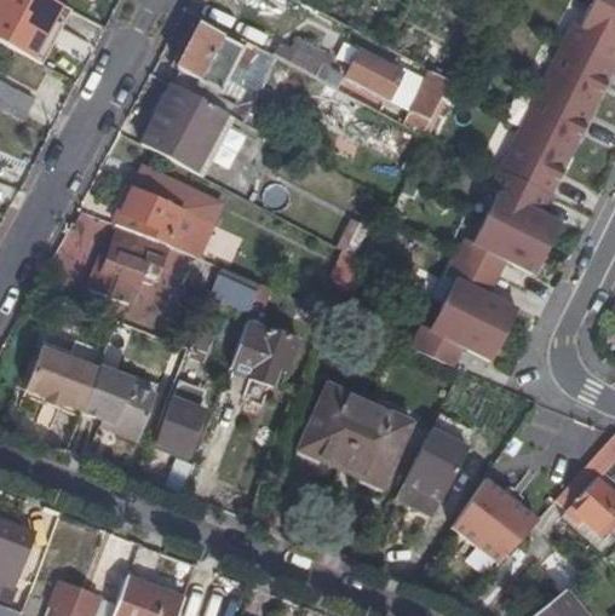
[(65,1),(63,0),(0,0),(0,35),(39,55),(65,1)]
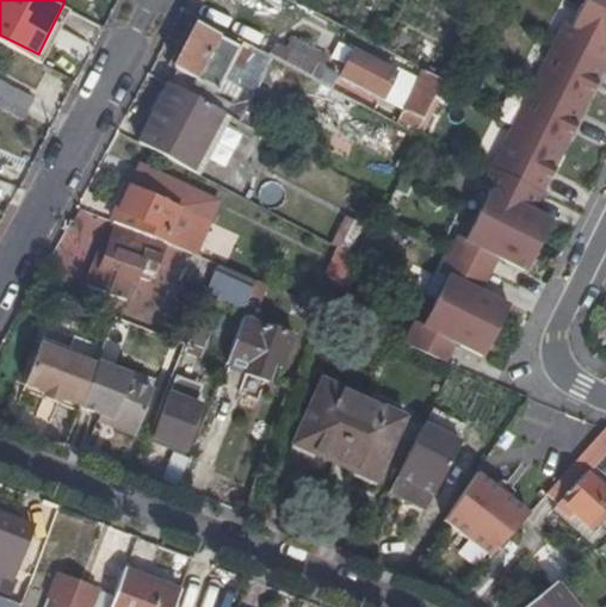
[(569,19),(560,38),(605,61),(605,7),(588,0),(576,24),(569,19)]
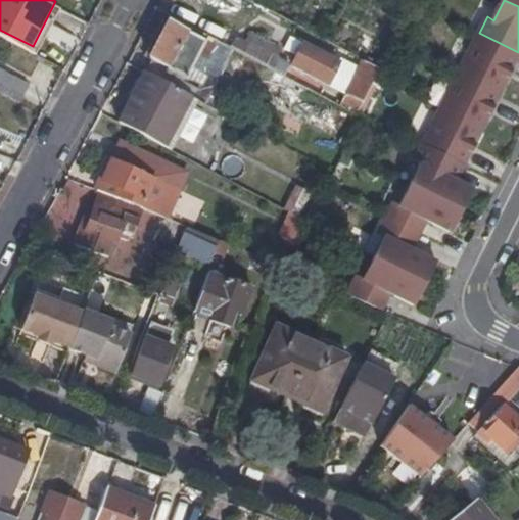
[(194,96),(206,103),(220,79),(195,66),(202,53),(208,40),(172,19),(151,57),(154,58),(147,72),(148,73),(194,96)]
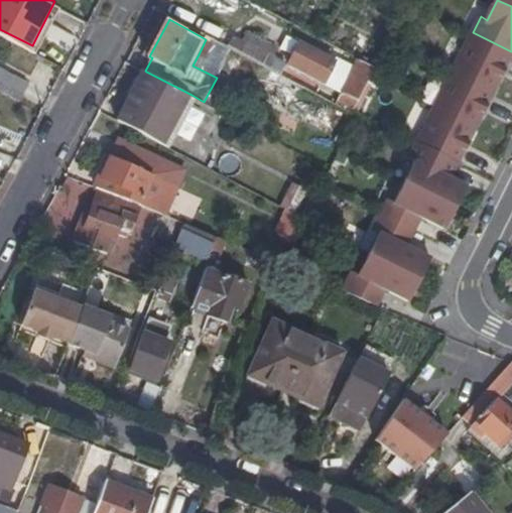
[(511,51),(473,32),(455,69),(498,90),(511,61),(511,51)]
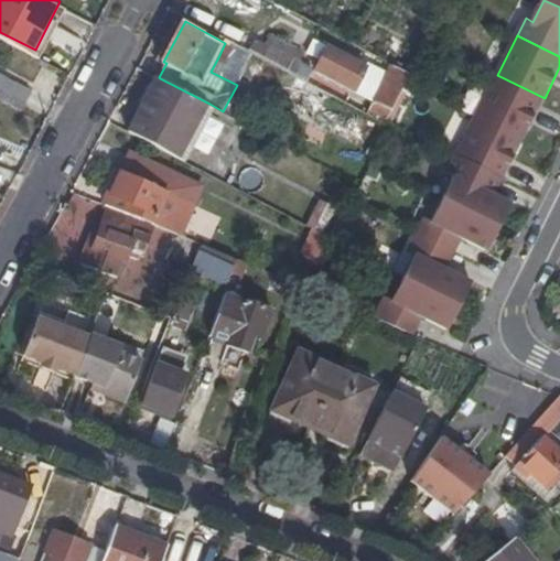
[(369,112),(394,126),(417,77),(392,64),(388,75),(316,40),(310,54),(324,62),(319,72),(256,39),(250,50),(350,103),(356,90),(376,99),(369,112)]
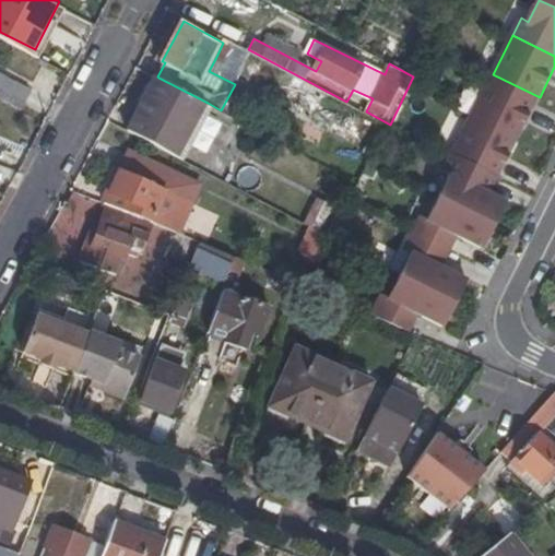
[(223,43),(216,57),(231,66),(238,50),(223,43)]
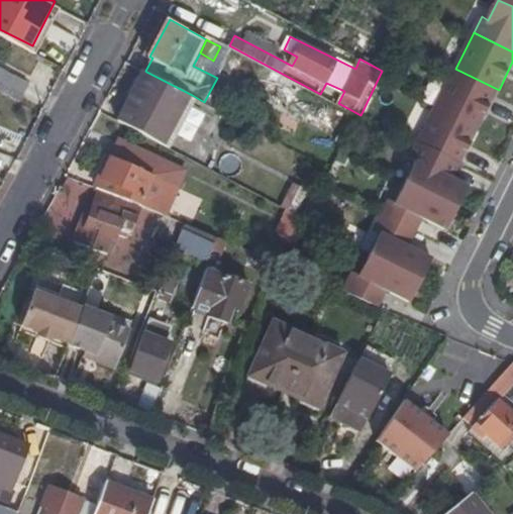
[(29,83),(0,68),(0,89),(20,100),(29,83)]
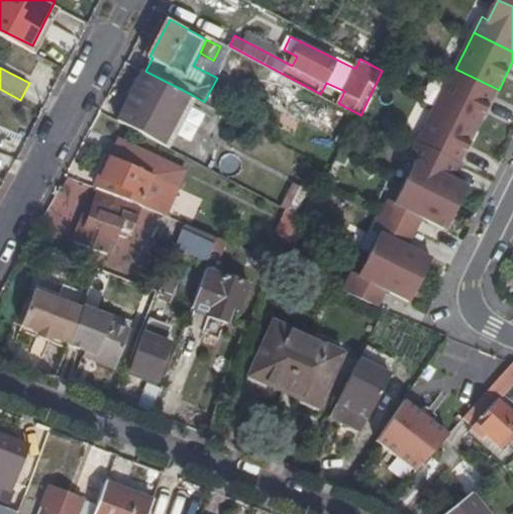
[(455,69),(437,105),(482,126),(499,90),(455,69)]
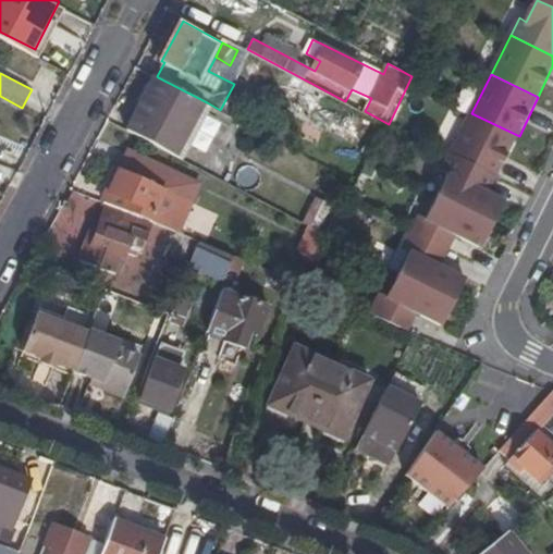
[(131,130),(186,159),(193,146),(186,143),(207,102),(158,77),(131,130)]
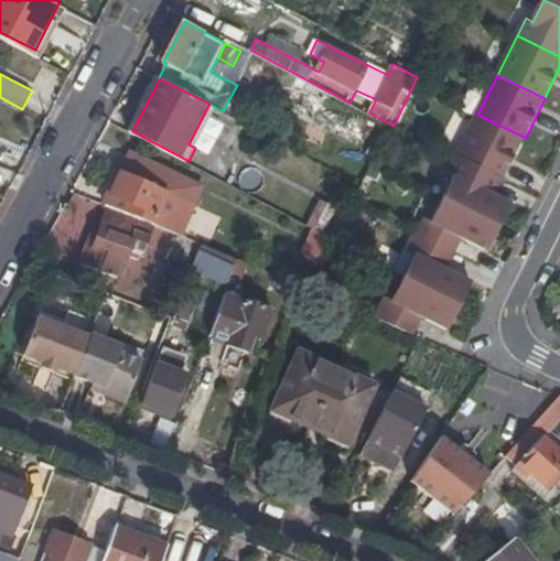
[(477,115),(459,153),(506,177),(526,138),(477,115)]
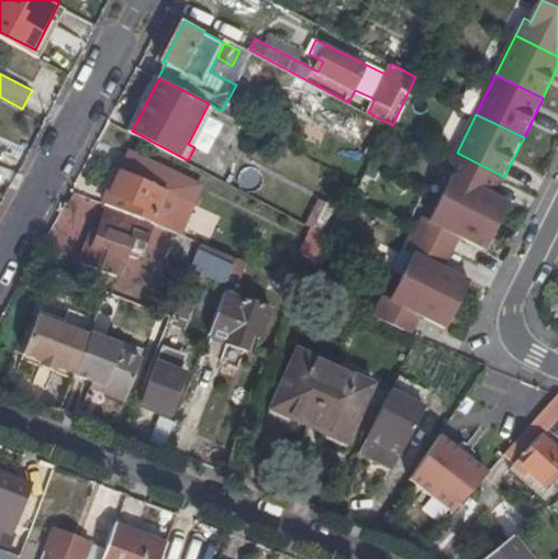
[(456,174),(445,197),(501,224),(513,200),(497,192),(504,177),(457,153),(448,170),(456,174)]
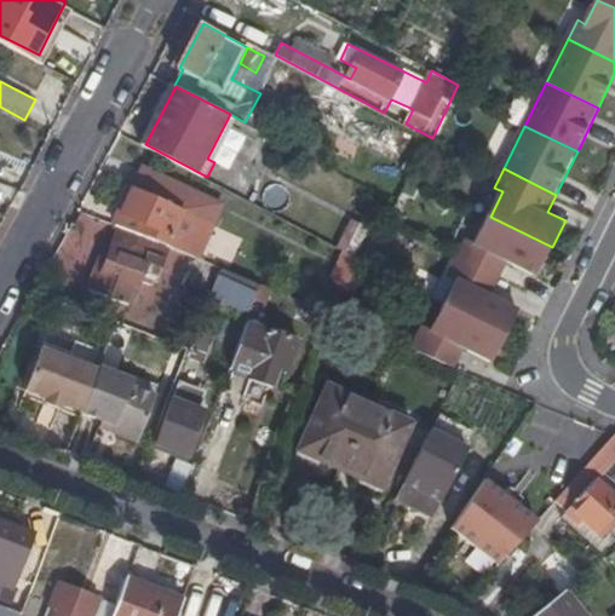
[(136,188),(119,223),(201,255),(216,223),(187,209),(159,196),(157,197),(136,188)]
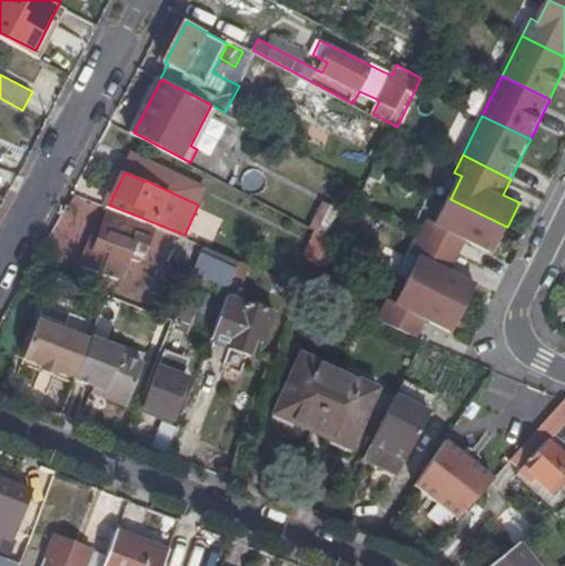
[(432,217),(423,235),(462,254),(469,239),(495,251),(507,227),(450,199),(439,221),(432,217)]
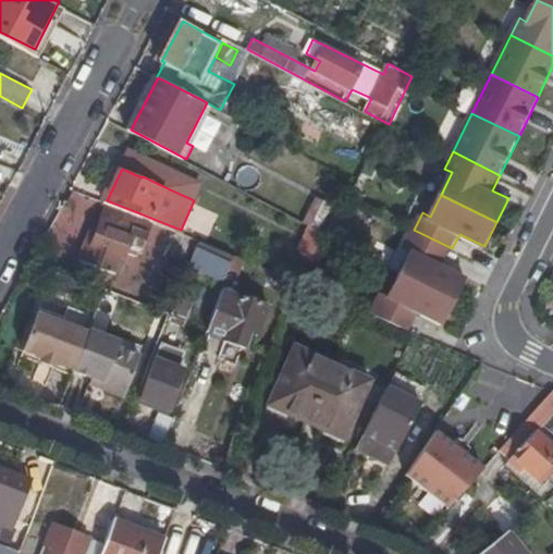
[(101,216),(95,230),(125,242),(124,246),(132,249),(139,231),(132,228),(136,217),(102,202),(98,214),(101,216)]
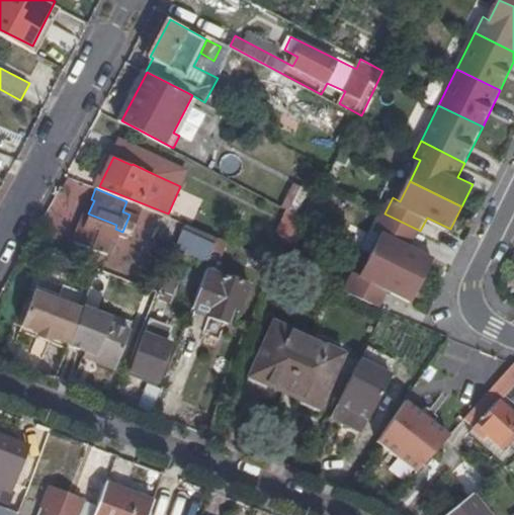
[(283,233),(301,241),(311,220),(292,210),(283,233)]
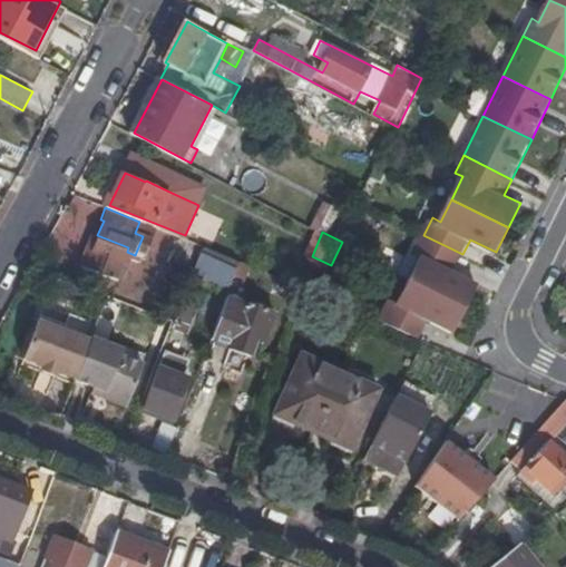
[(88,245),(81,264),(117,279),(127,252),(128,247),(97,235),(93,247),(88,245)]
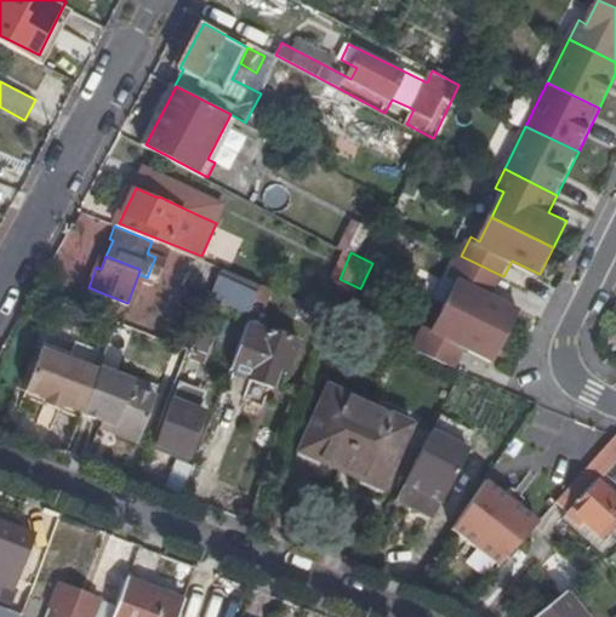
[(460,279),(448,303),(511,335),(523,308),(495,293),(503,276),(461,256),(452,275),(460,279)]
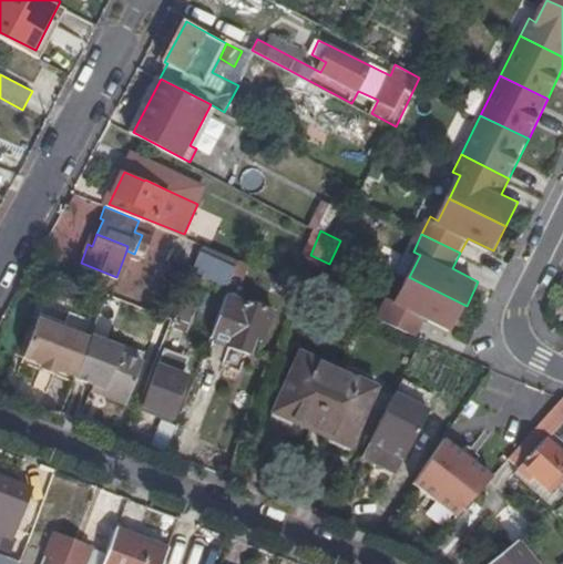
[(197,253),(191,270),(231,286),(237,267),(197,253)]
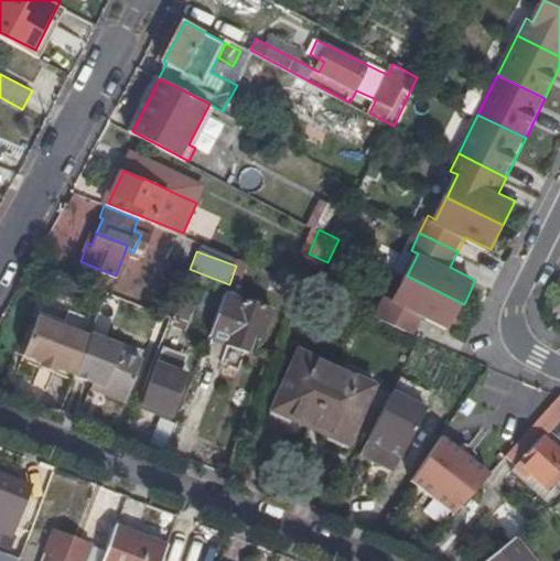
[(388,297),(378,316),(418,333),(427,315),(452,328),(464,304),(407,276),(395,300),(388,297)]
